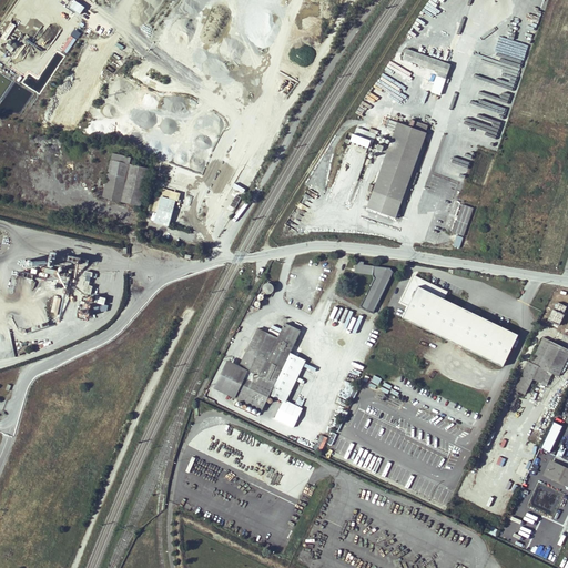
[(85,10),(81,18),(88,21),(92,13),(85,10)]
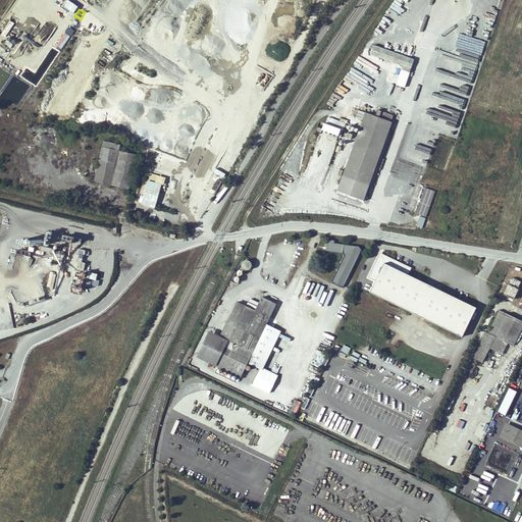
[(68,24),(74,30),(79,23),(71,19),(68,24)]
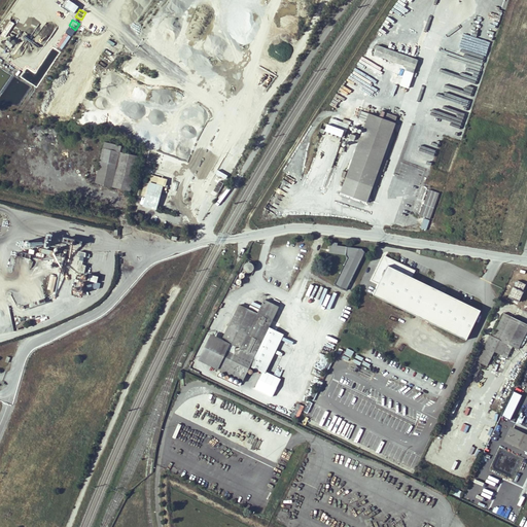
[(62,49),(71,36),(65,33),(57,45),(62,49)]
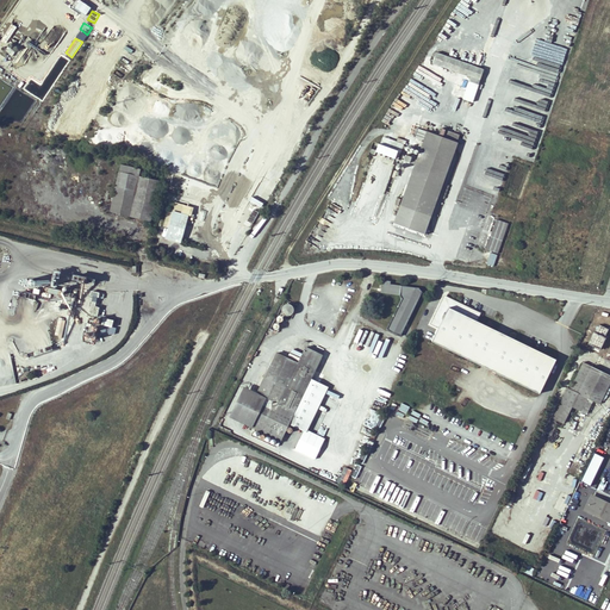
[(484,69),(436,51),(431,62),(479,80),(484,69)]
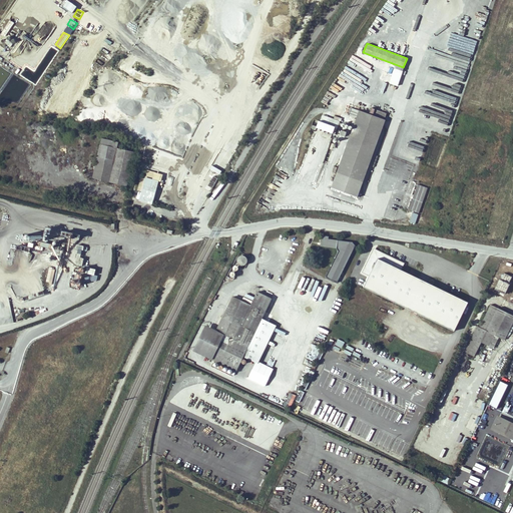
[(38,79),(50,60),(45,57),(32,75),(38,79)]
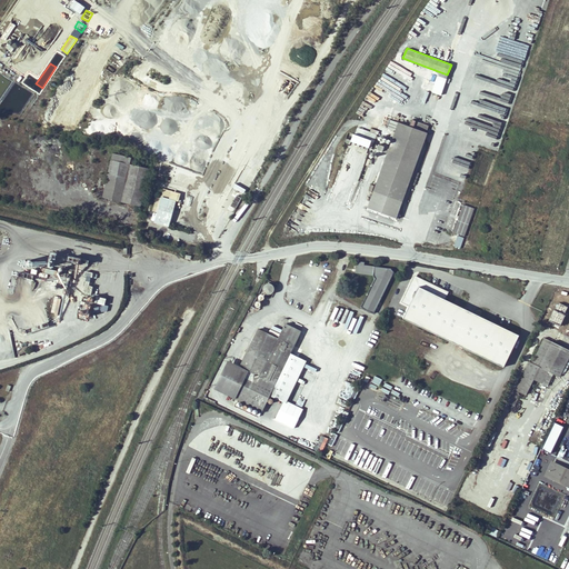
[(419,90),(421,78),(411,76),(410,85),(413,86),(412,89),(419,90)]
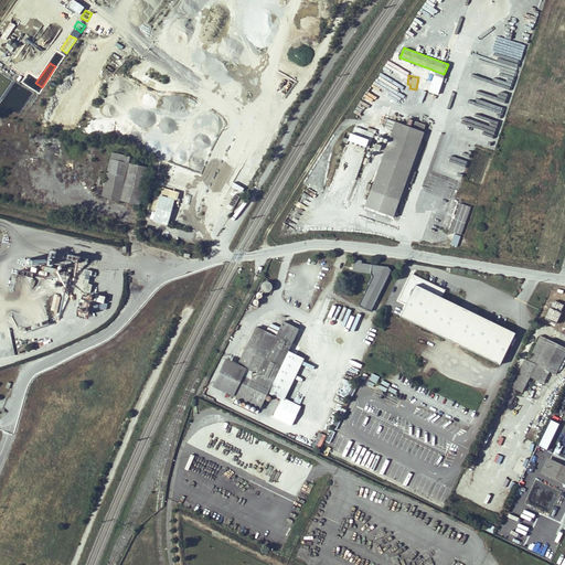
[(393,216),(423,131),(418,130),(422,123),(404,116),(402,124),(386,118),(383,127),(391,130),(363,205),(393,216)]
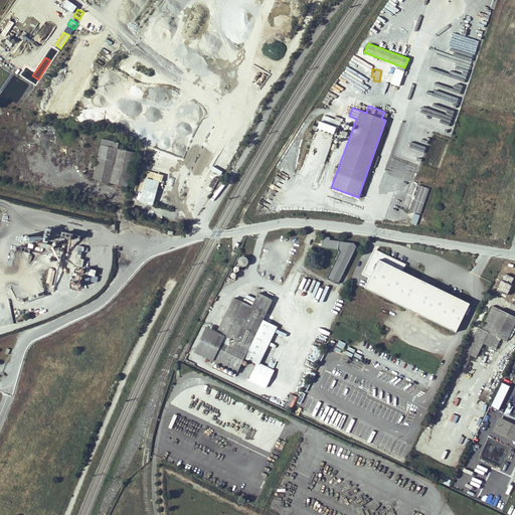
[(415,115),(413,120),(448,134),(450,128),(415,115)]
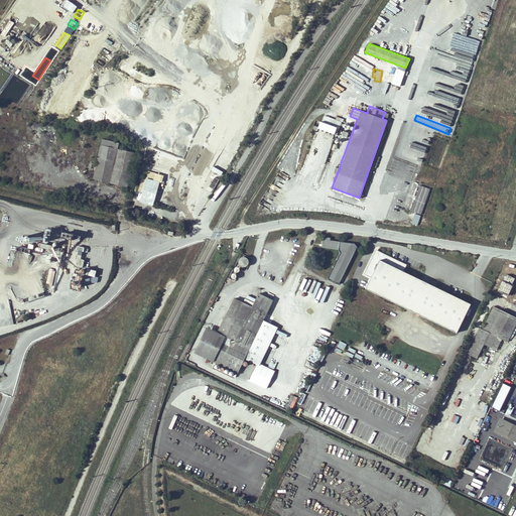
[(340,122),(324,116),(318,128),(336,133),(340,122)]
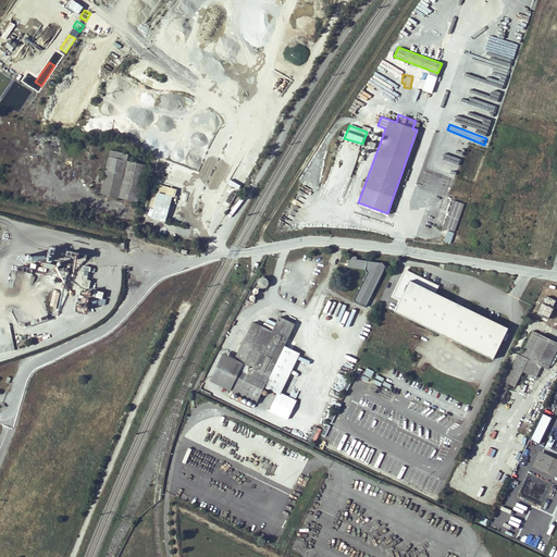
[(249,136),(254,138),(259,130),(255,127),(249,136)]
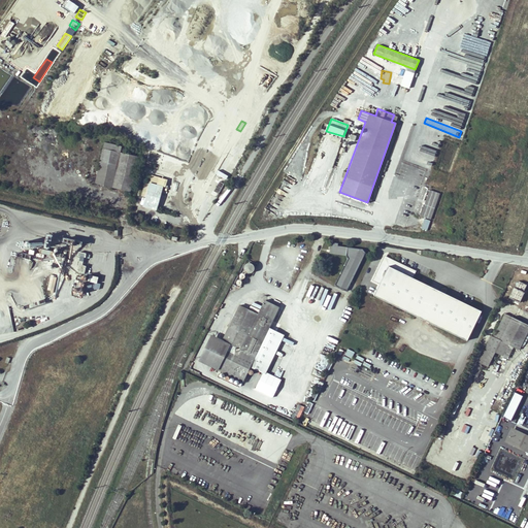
[(232,137),(237,139),(240,133),(235,130),(232,137)]
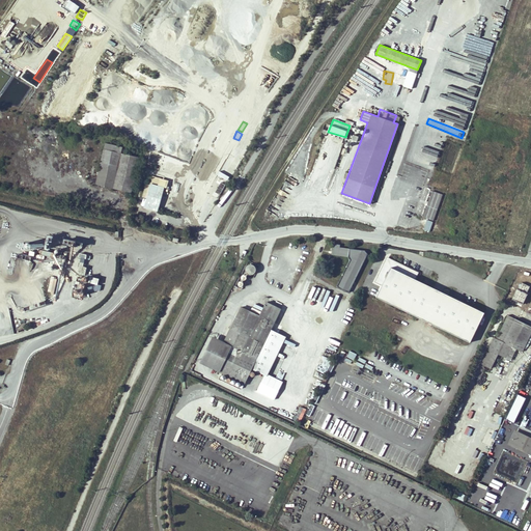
[(104,149),(121,154),(122,147),(105,144),(104,149)]
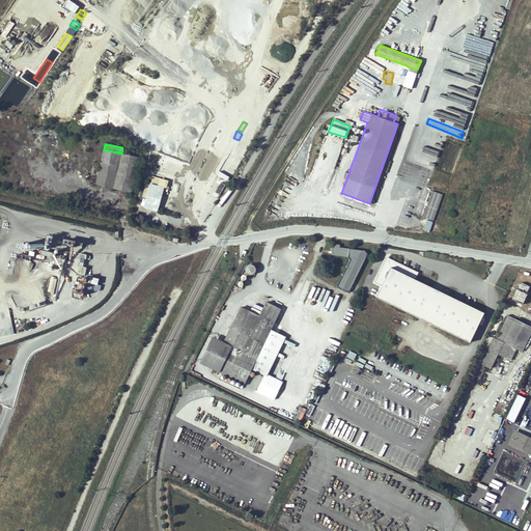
[(114,189),(121,154),(104,149),(96,185),(114,189)]
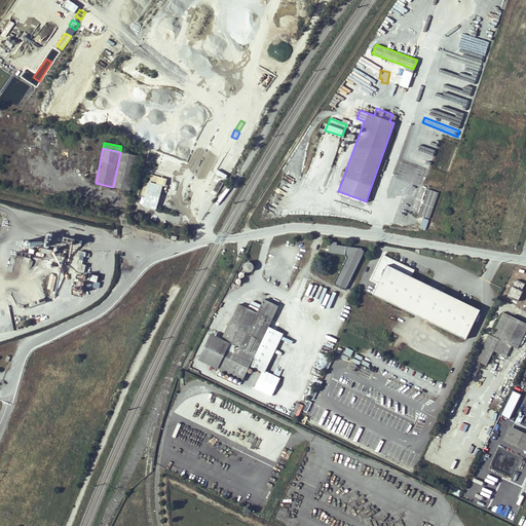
[(138,155),(120,152),(113,187),(130,191),(138,155)]
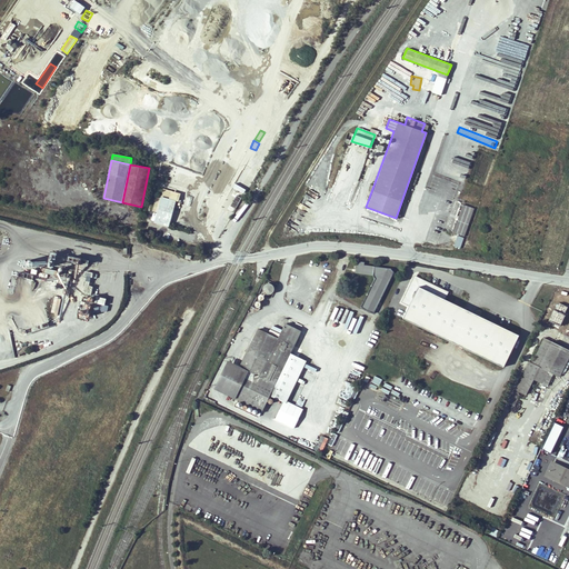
[(163,197),(178,201),(180,192),(166,189),(163,197)]
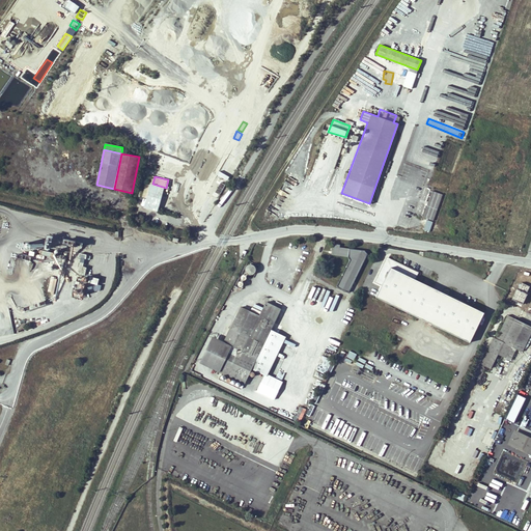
[(148,199),(152,184),(148,183),(144,197),(148,199)]
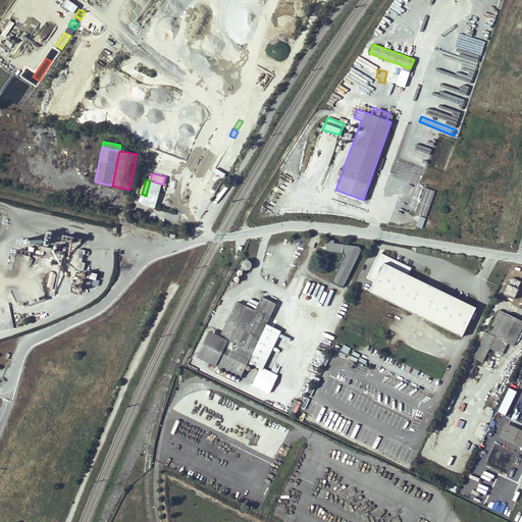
[(212,190),(216,192),(221,181),(217,179),(212,190)]
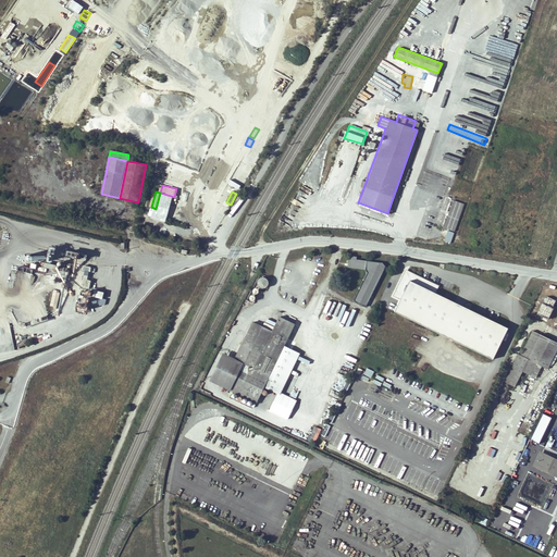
[(168,215),(174,197),(160,193),(156,209),(155,211),(168,215)]
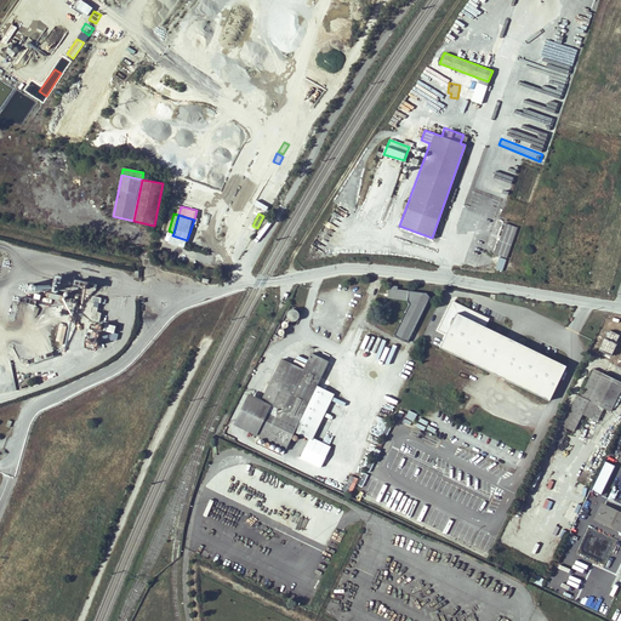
[(517,227),(503,222),(493,252),(506,257),(517,227)]
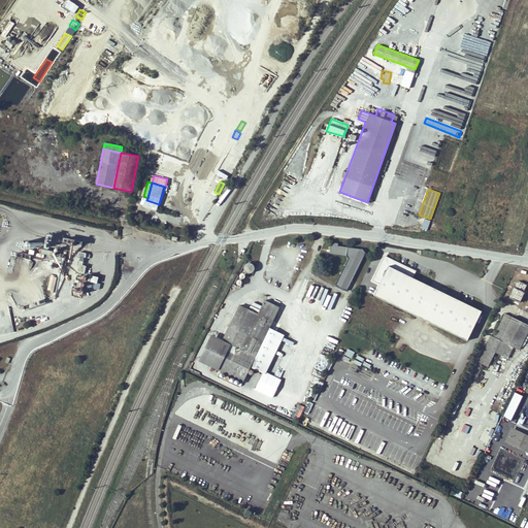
[(159,204),(146,200),(144,205),(158,209),(159,204)]
